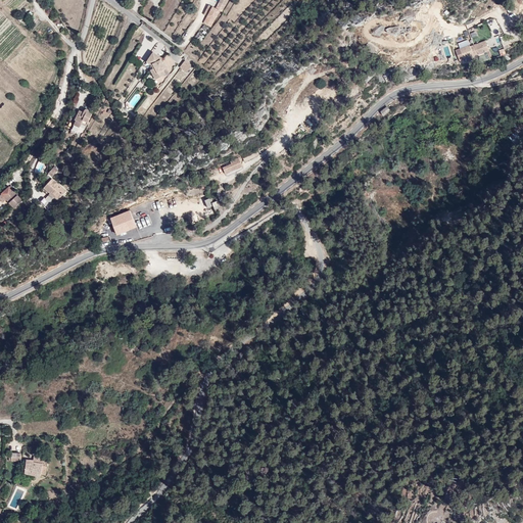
[(206,11),(211,2),(208,0),(203,10),(206,11)]
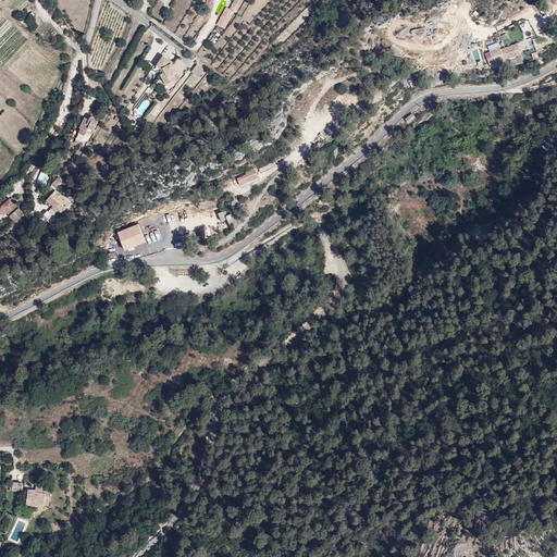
[(224,23),(233,5),(229,3),(225,2),(220,12),(217,20),(224,23)]
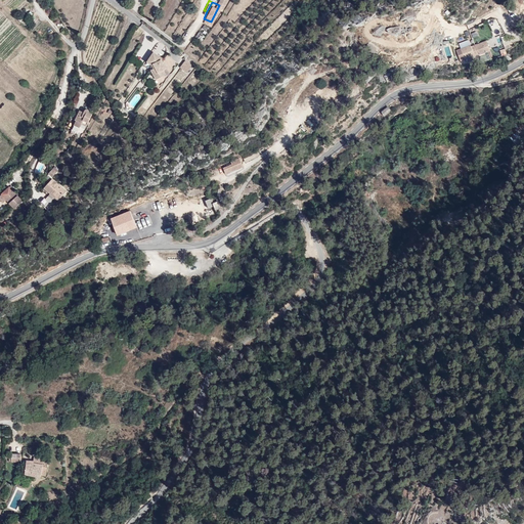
[(31,18),(32,22),(36,19),(32,12),(23,17),(25,22),(31,18)]
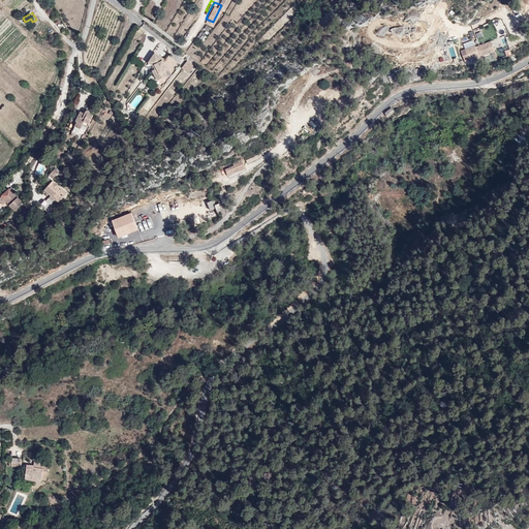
[(386,26),(379,32),(383,36),(391,31),(386,26)]
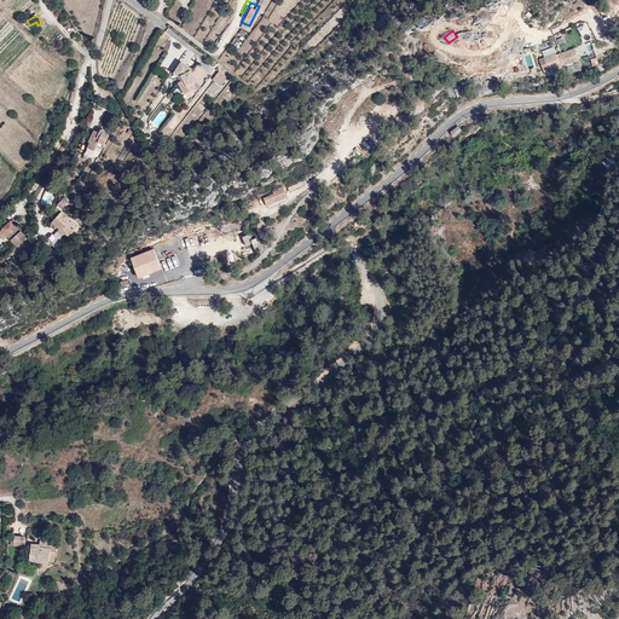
[(423,42),(427,50),(437,45),(434,39),(423,42)]
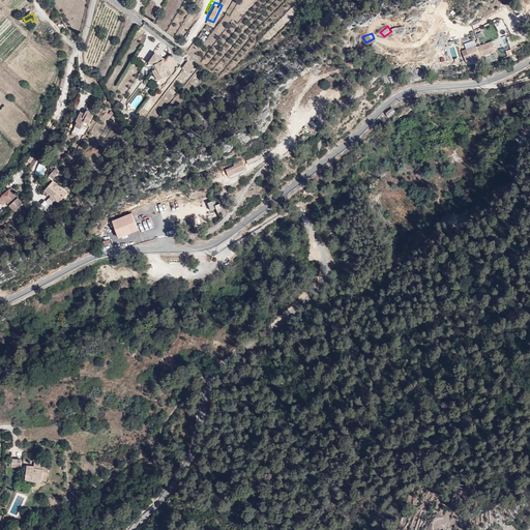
[(373,40),(372,54),(381,54),(382,40),(373,40)]
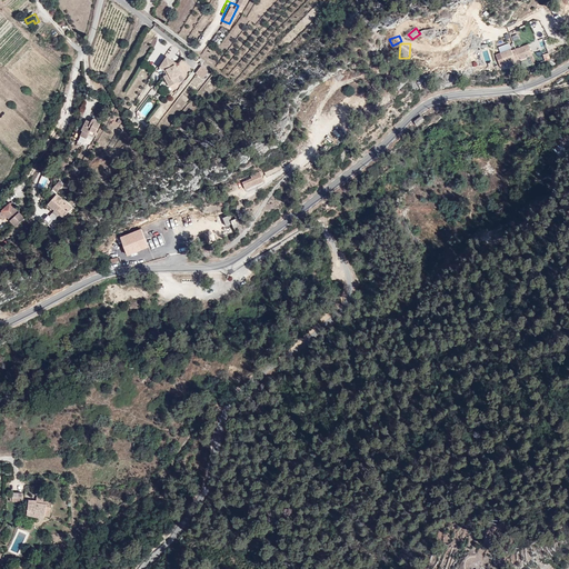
[(528,45),(516,50),(519,61),(522,69),(536,63),(528,45)]
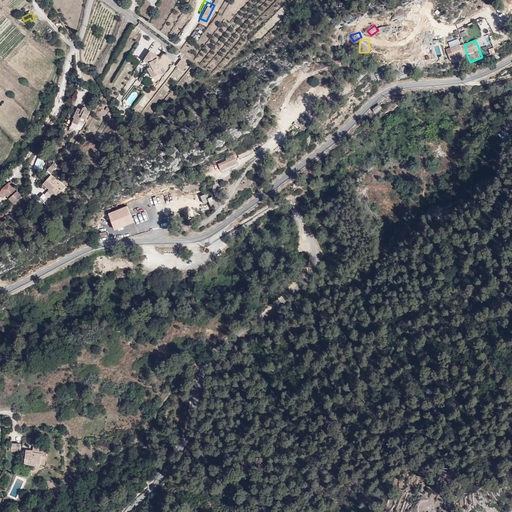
[(467,55),(464,45),(460,46),(459,45),(450,48),(454,58),(463,55),(464,56),(467,55)]
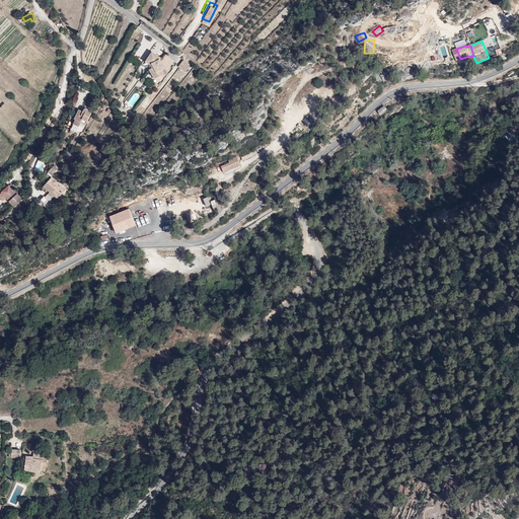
[(143,73),(144,78),(150,76),(148,71),(151,70),(148,61),(149,60),(141,53),(134,61),(138,65),(139,69),(141,74),(143,73)]
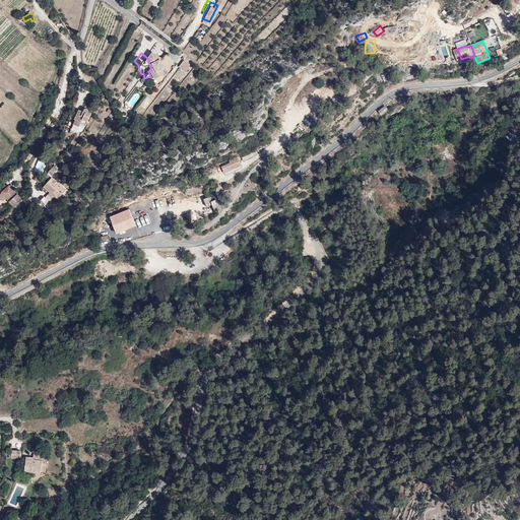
[(169,55),(163,58),(167,67),(174,64),(169,55)]
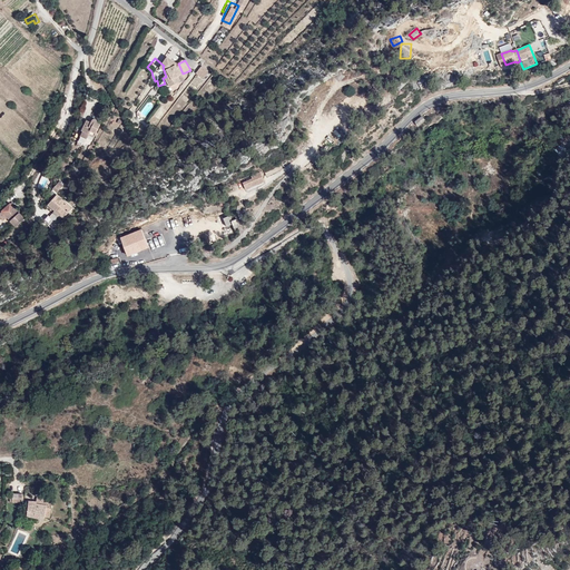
[(202,79),(209,72),(203,66),(195,72),(202,79)]
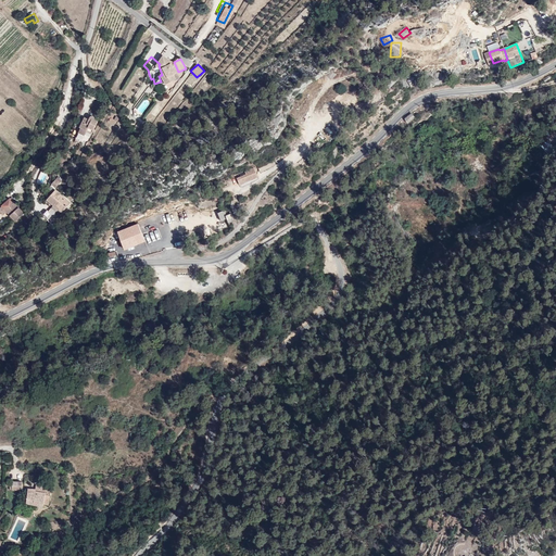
[(191,90),(198,84),(191,77),(185,84),(191,90)]
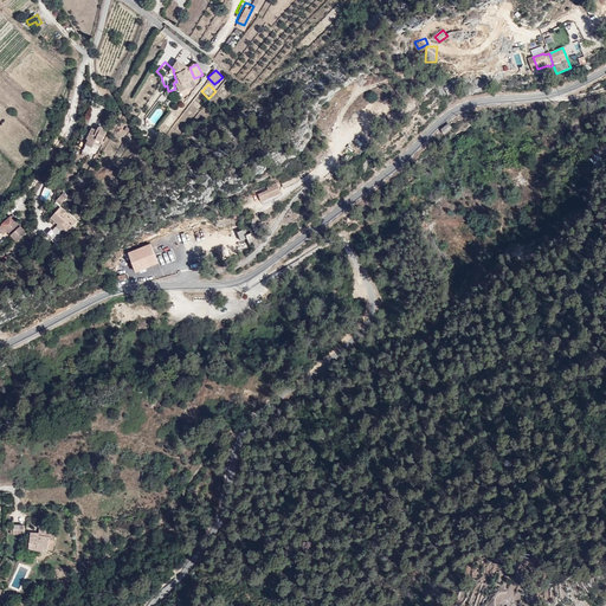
[(440,130),(444,136),(453,129),(449,123),(440,130)]
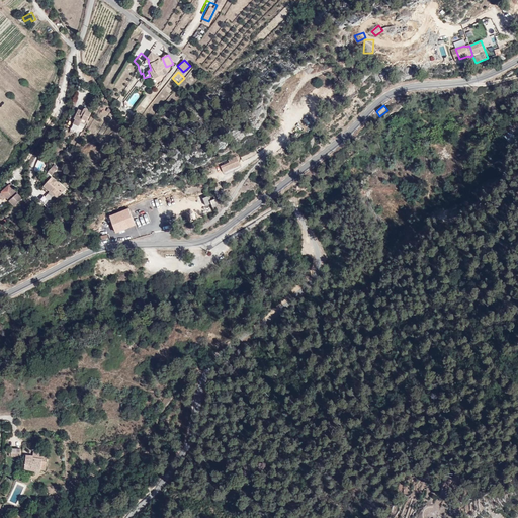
[(72,130),(78,133),(81,123),(86,125),(89,117),(85,115),(86,114),(82,112),(80,116),(76,114),(71,123),(74,124),(72,130)]
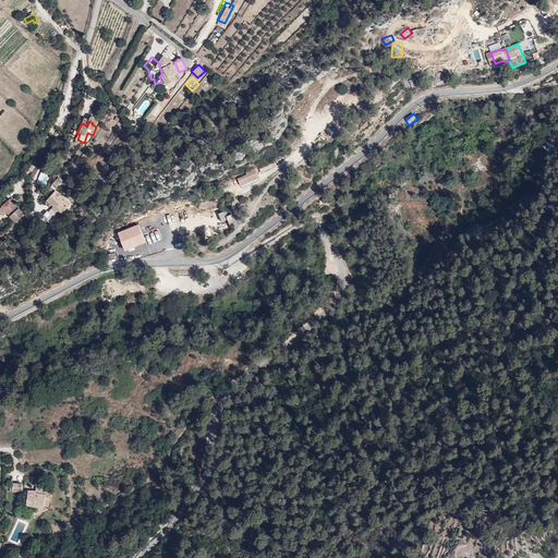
[(256,164),(247,167),(249,170),(240,173),(242,180),(259,172),(256,164)]
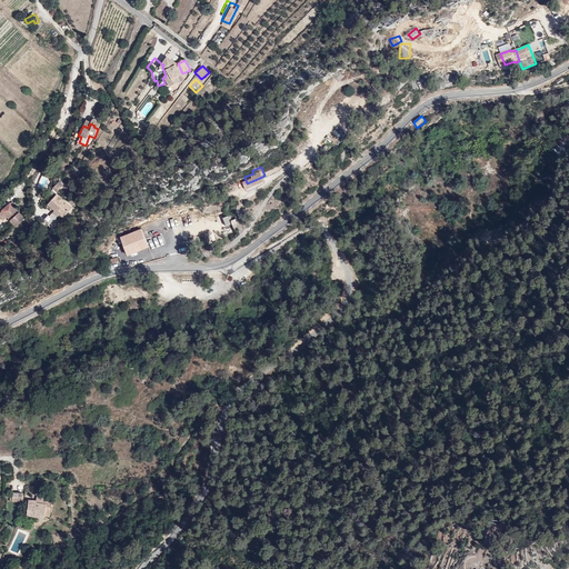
[(52,189),(57,193),(63,185),(59,181),(52,189)]
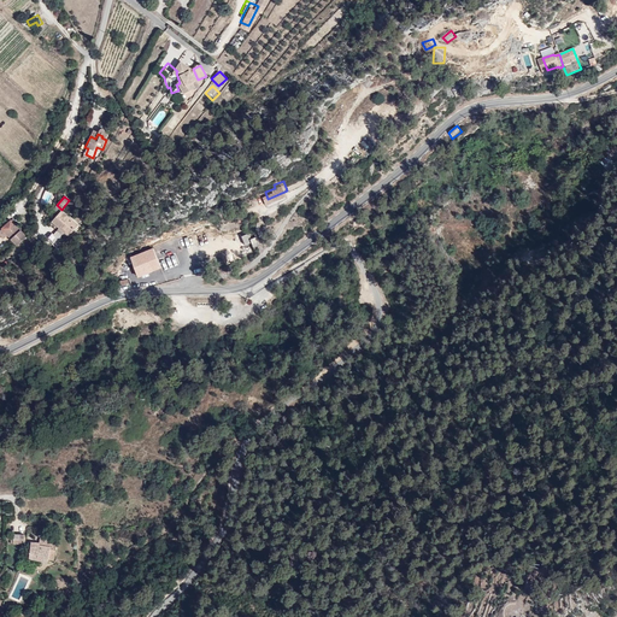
[(78,211),(74,206),(68,213),(74,217),(78,211)]
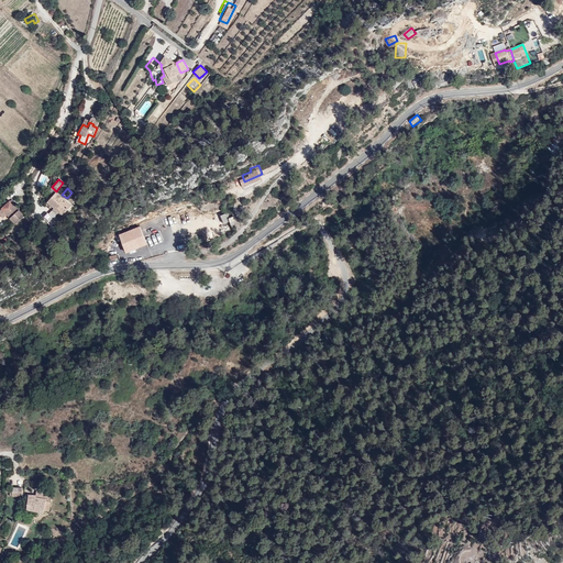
[(67,217),(77,223),(85,213),(67,200),(59,211),(67,217)]
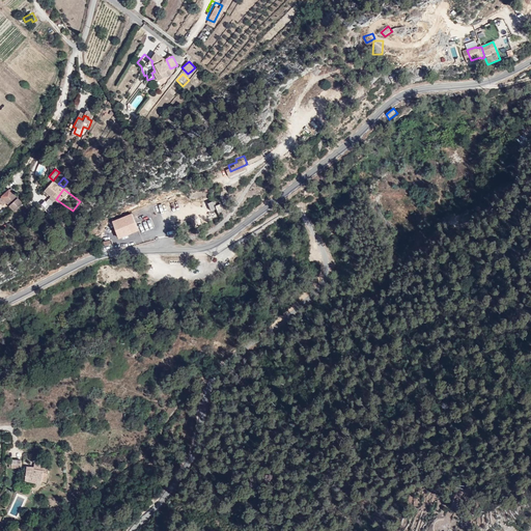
[(218,214),(224,211),(222,203),(215,206),(218,214)]
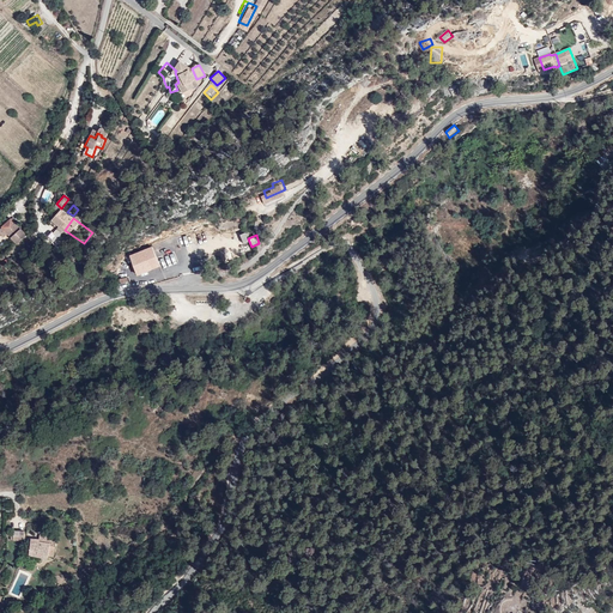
[(80,247),(84,243),(73,236),(70,240),(80,247)]
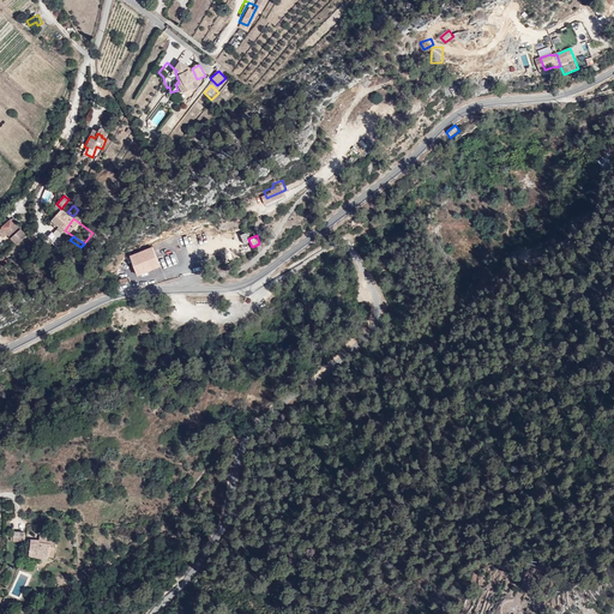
[(155,241),(134,250),(140,266),(162,258),(155,241)]
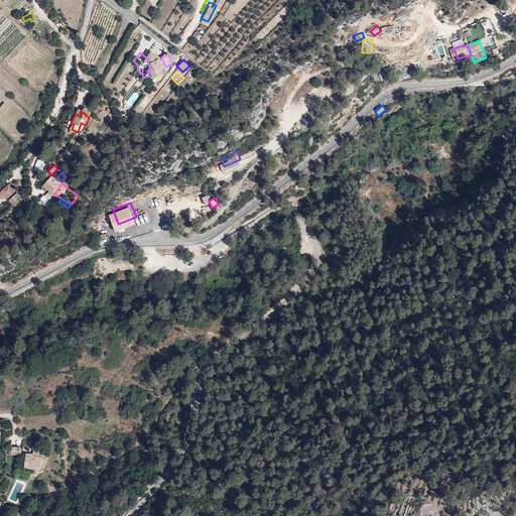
[(41,470),(41,469),(42,460),(47,460),(47,456),(39,456),(39,450),(33,450),(33,455),(27,454),(25,468),(41,470)]
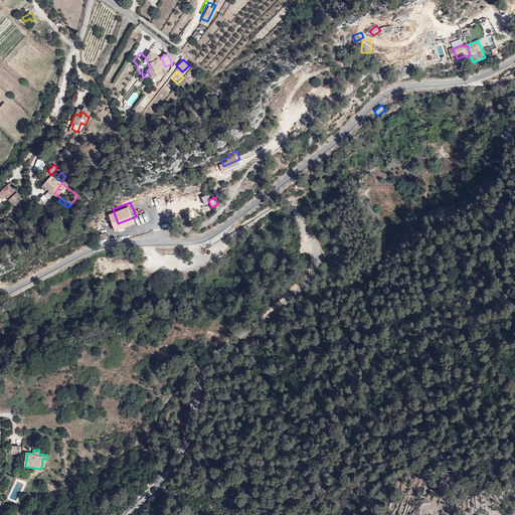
[(47,497),(51,493),(44,485),(40,489),(47,497)]
